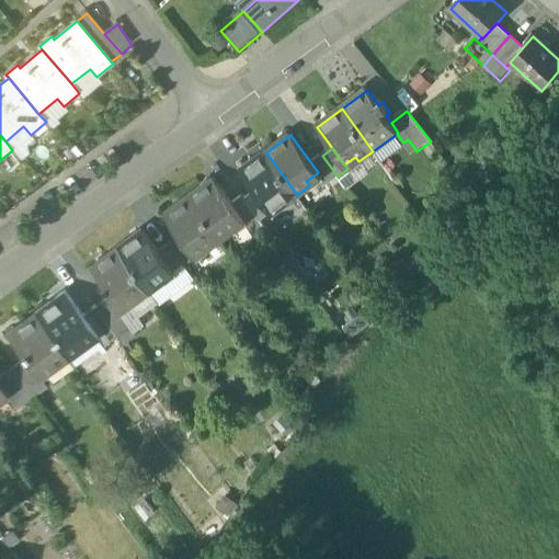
[(297,195),(266,152),(241,171),(257,191),(270,208),(280,201),(283,206),(297,195)]
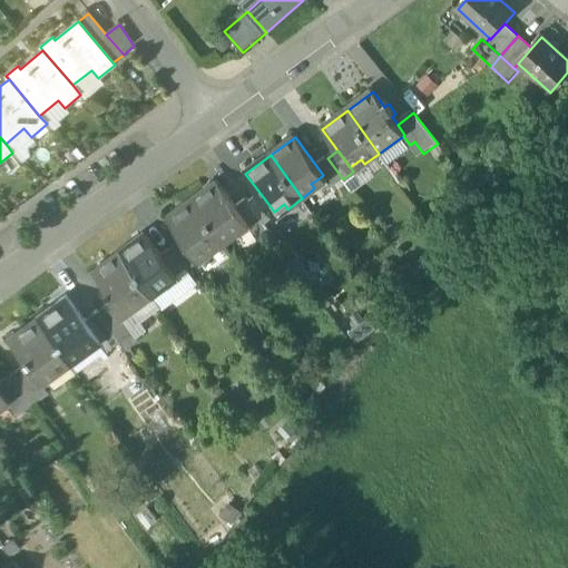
[(343,179),(327,158),(316,166),(323,175),(321,177),(330,189),(343,179)]
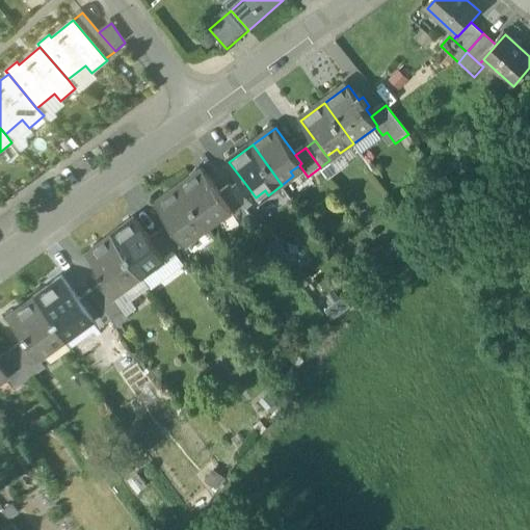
[(220,193),(203,169),(180,186),(209,227),(221,216),(219,213),(229,206),(230,205),(220,193)]
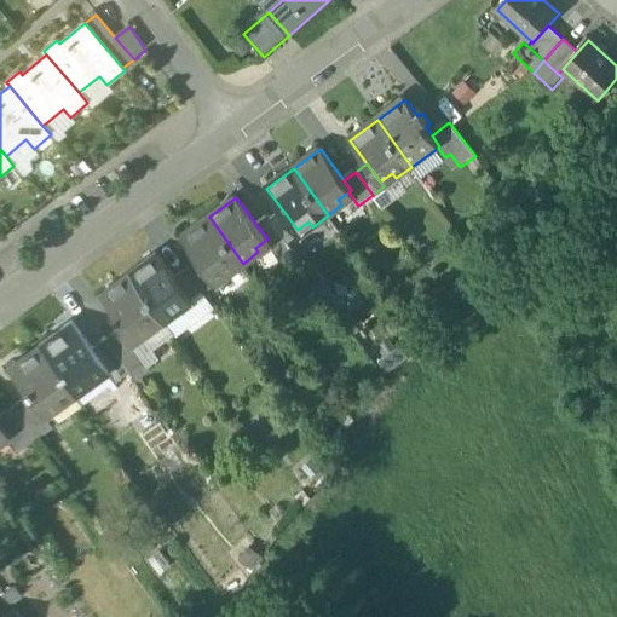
[(298,230),(283,211),(271,220),(286,240),(288,243),(300,235),(298,230)]
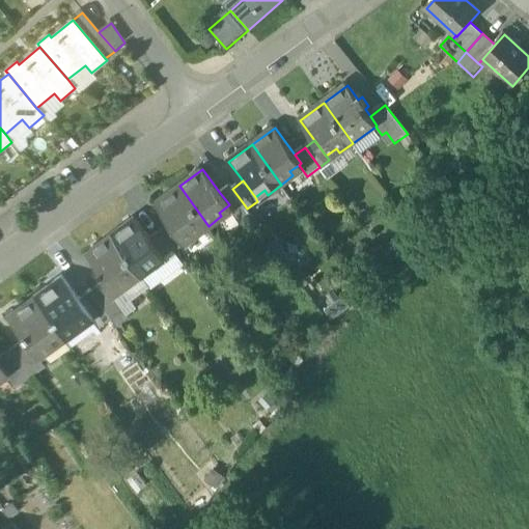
[(209,226),(179,186),(157,203),(171,223),(183,240),(193,232),(195,235),(209,226)]
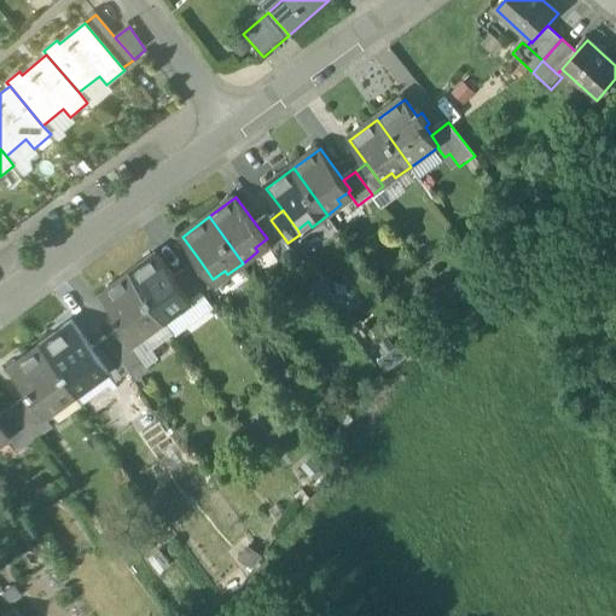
[(271,220),(268,216),(256,225),(267,238),(266,239),(273,249),(285,239),(271,220)]
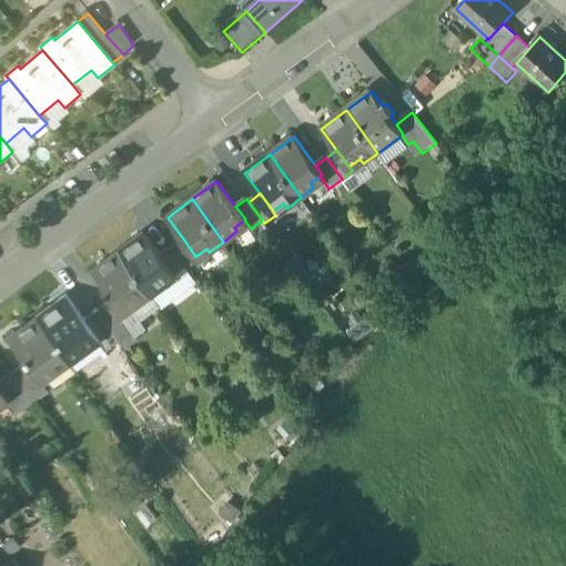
[(262,220),(251,229),(258,239),(270,230),(264,223),(262,220)]
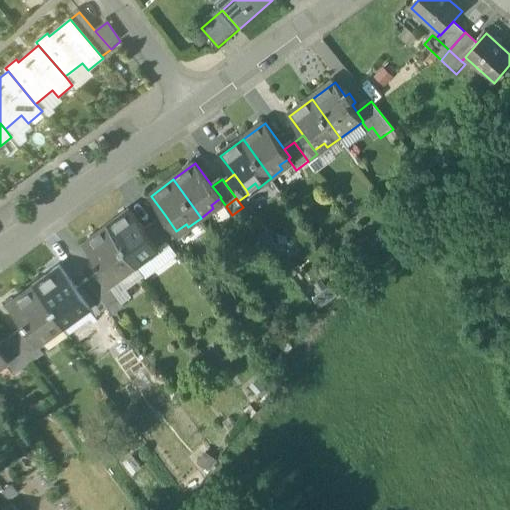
[(131,211),(110,227),(137,265),(150,256),(147,252),(156,244),(146,230),(131,211)]
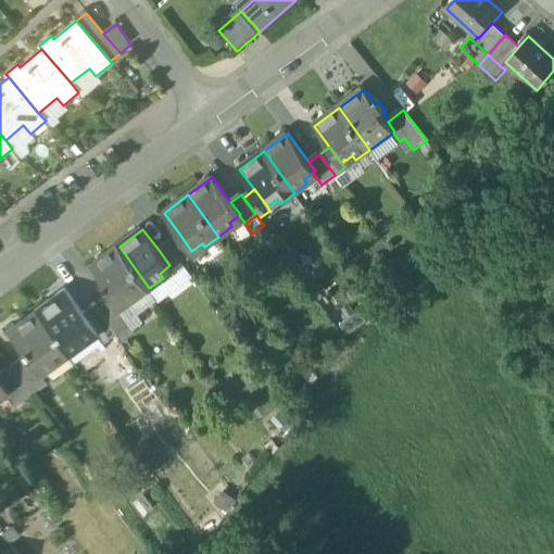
[(191,251),(179,234),(168,242),(184,263),(194,254),(191,251)]
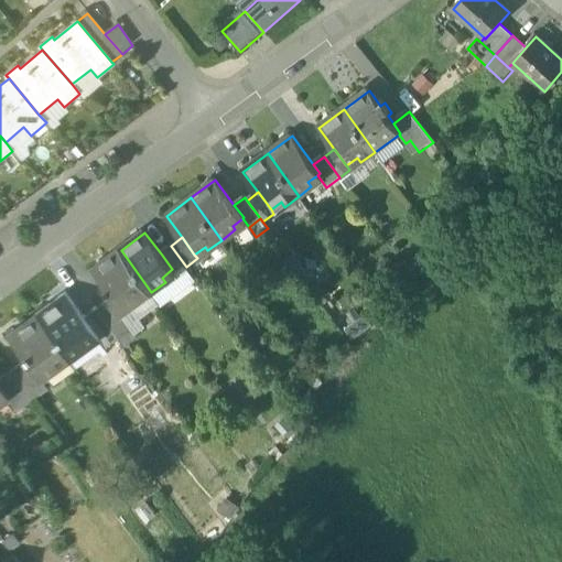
[(186,267),(171,246),(161,254),(172,269),(176,274),(186,267)]
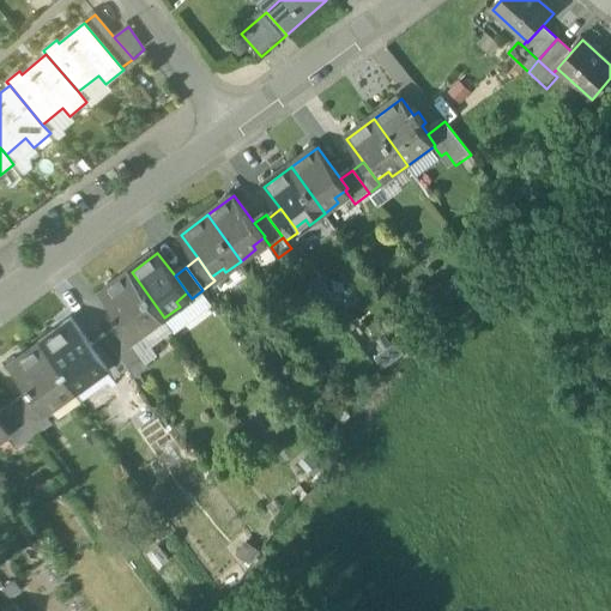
[(164,318),(132,272),(100,296),(120,324),(133,342),(133,340),(164,318)]
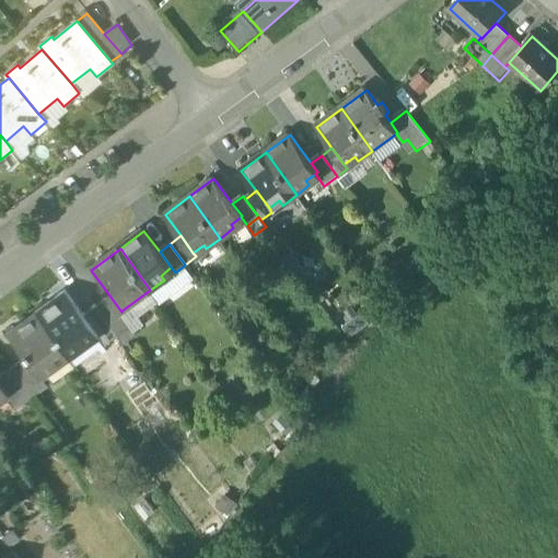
[(82,316),(66,294),(37,315),(67,357),(95,336),(96,336),(82,316)]
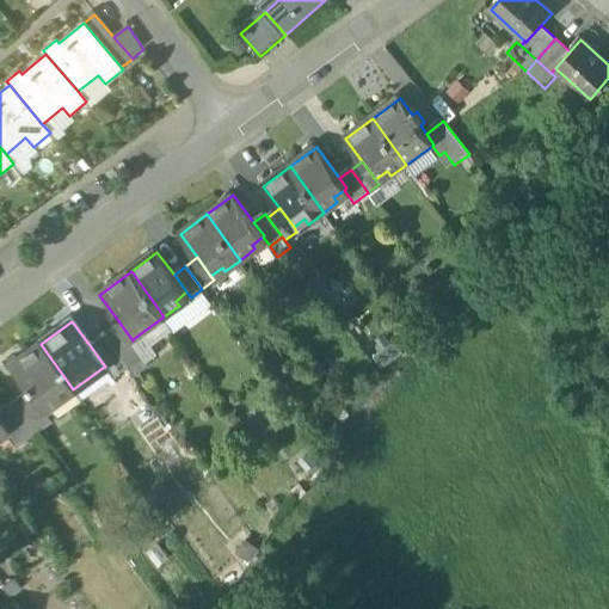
[(133,340),(120,323),(105,334),(129,367),(143,357),(145,356),(133,339),(133,340)]
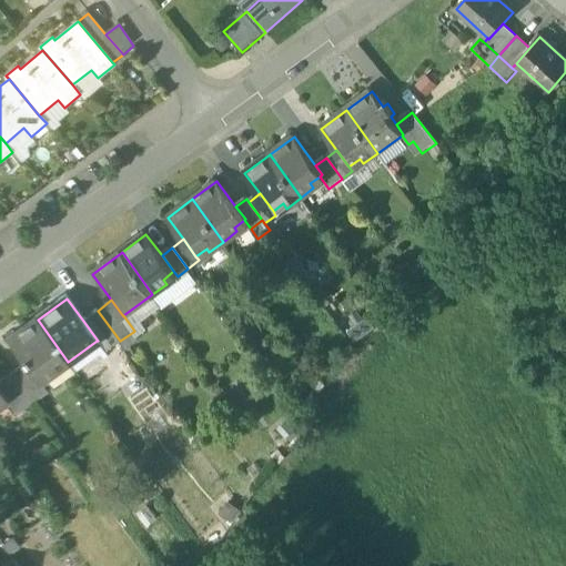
[(120,341),(98,311),(83,321),(98,341),(97,341),(104,352),(120,341)]
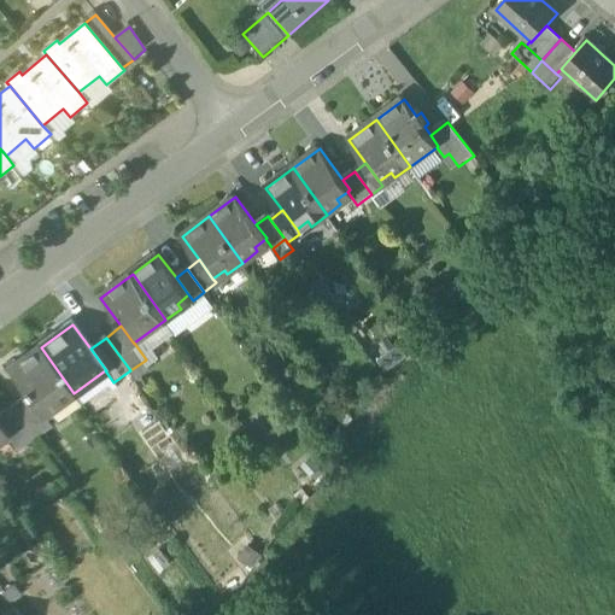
[(74,393),(41,347),(9,372),(27,397),(27,396),(42,416),(74,393)]
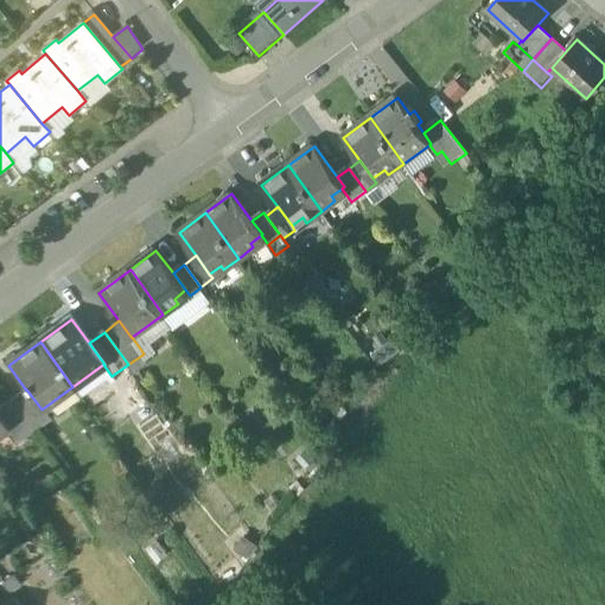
[(142,355),(128,364),(135,375),(150,364),(142,355)]
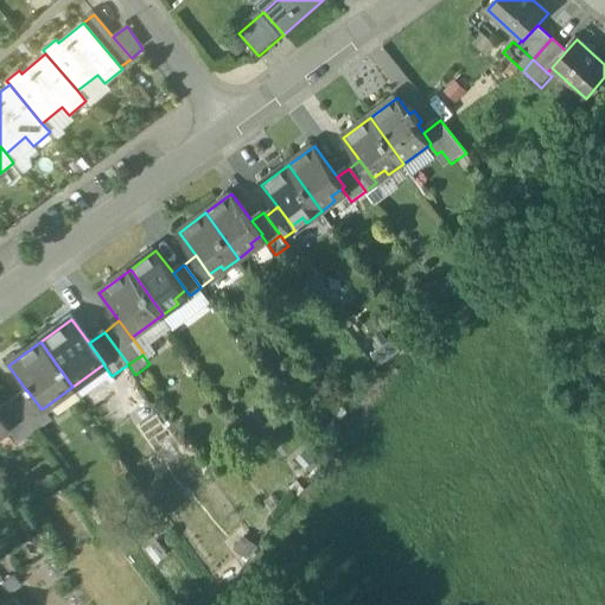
[(103,364),(72,387),(82,400),(107,381),(112,386),(116,382),(112,376),(103,364)]
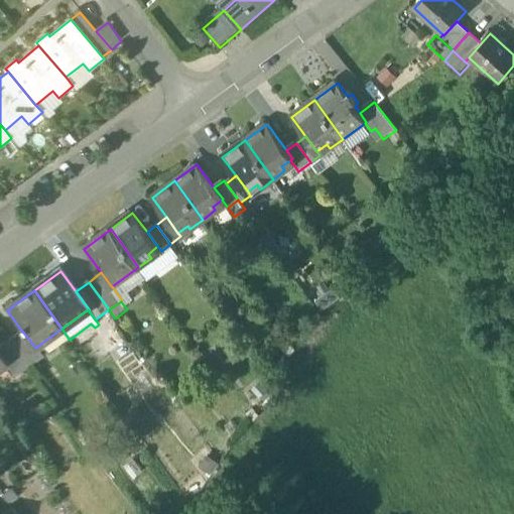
[(22,332),(10,341),(29,368),(43,358),(35,348),(22,331),(22,332)]
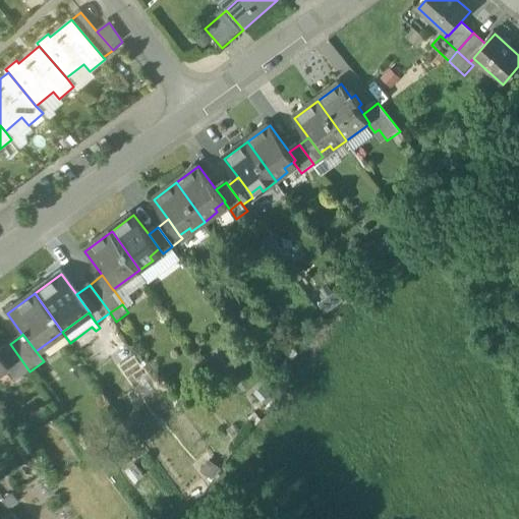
[(10,344),(0,351),(0,359),(6,368),(15,382),(30,371),(10,344)]
